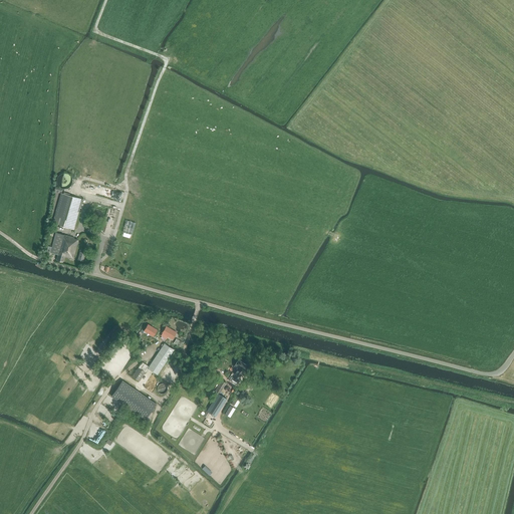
[(72,183),(72,180),(71,177),(68,175),(65,173),(62,174),(60,175),(58,177),(57,180),(57,182),(58,185),(59,187),(60,188),(61,188),(63,189),(66,189),(68,188),(71,186),(72,183)]
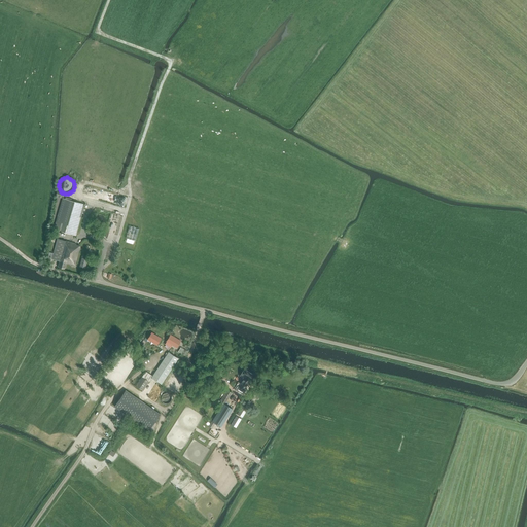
[(84,204),(63,199),(55,229),(75,235),(84,204)]
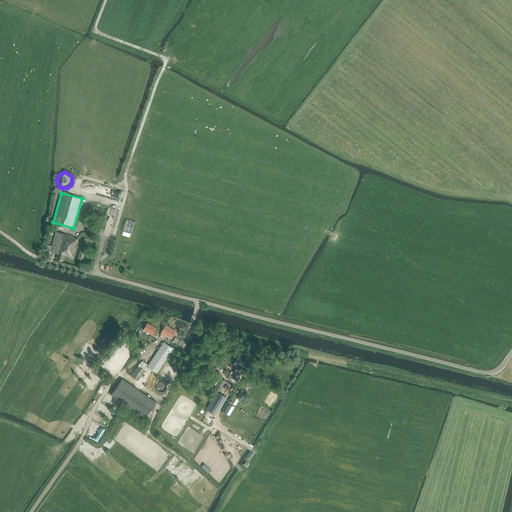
[(125,219),(122,231),(131,234),(135,222),(125,219)]
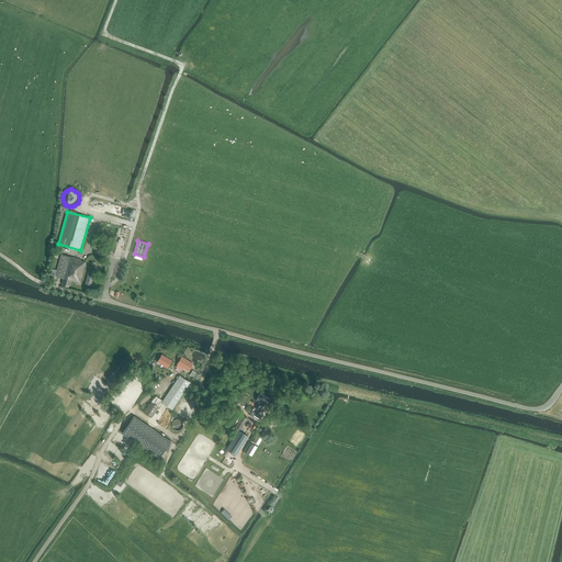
[(57,270),(53,269),(52,276),(64,279),(63,284),(69,287),(70,280),(80,282),(86,262),(81,261),(81,260),(62,255),(57,270)]
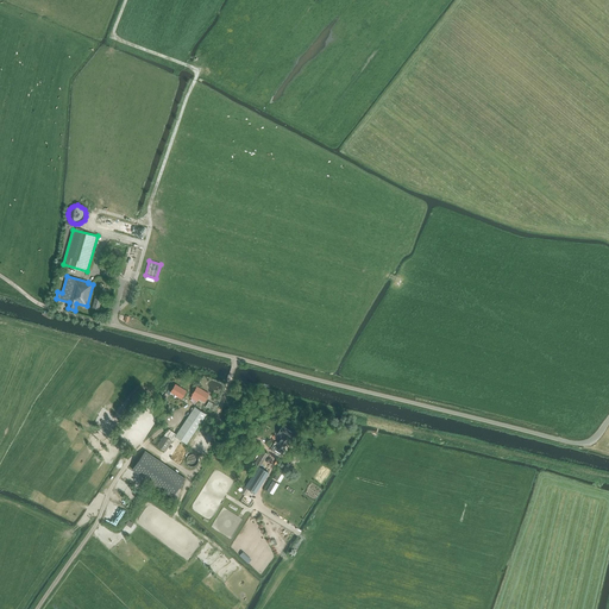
[(171,393),(182,399),(186,391),(175,384),(170,393),(171,393)]
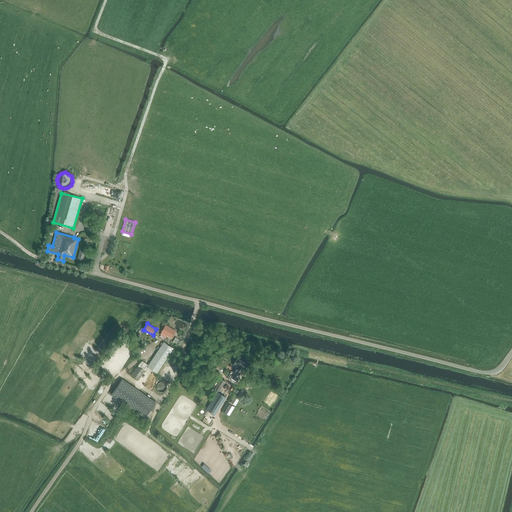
[(162,332),(160,334),(165,338),(167,335),(171,338),(176,331),(165,325),(161,332),(162,332)]
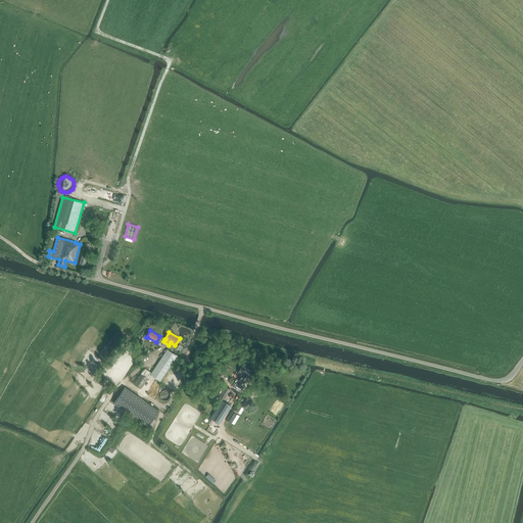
[(164,352),(151,374),(144,369),(141,374),(135,383),(142,388),(150,375),(160,381),(177,355),(168,349),(167,350),(164,350),(163,351),(164,352)]
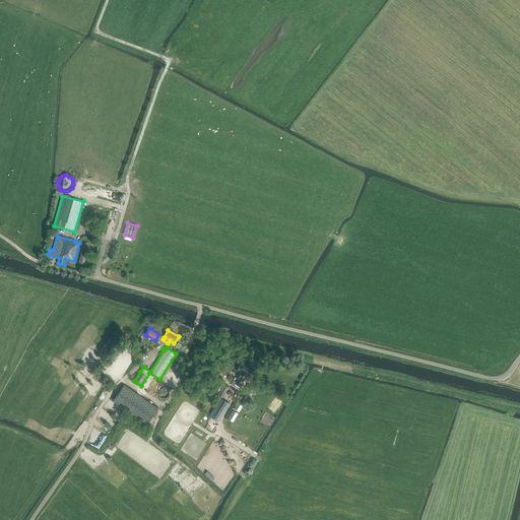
[(237,370),(241,373),(238,379),(237,378),(234,383),(241,387),(243,382),(246,375),(248,376),(251,369),(241,364),(237,370)]
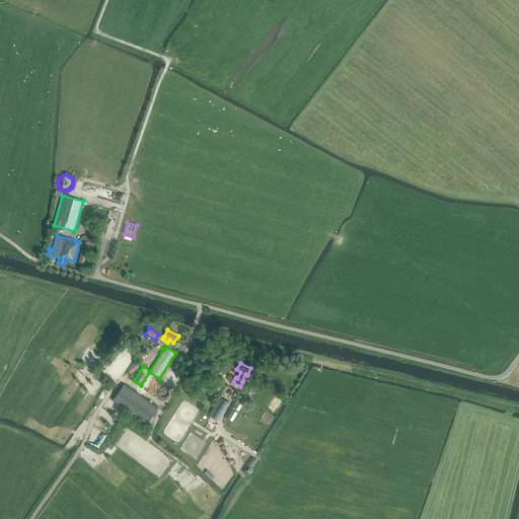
[(147,424),(157,408),(124,384),(113,399),(147,424)]
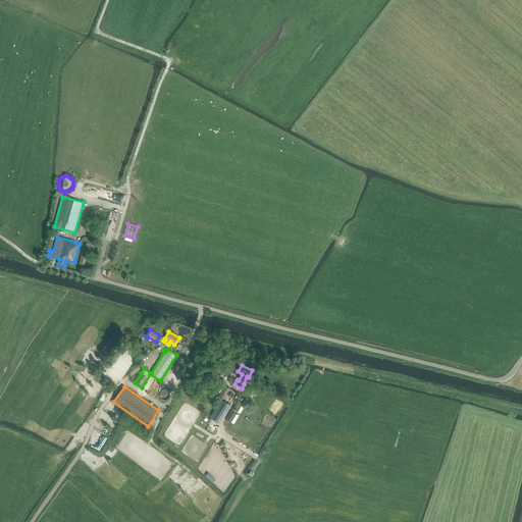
[(223,401),(229,389),(224,386),(217,398),(221,400),(210,417),(219,423),(230,405),(223,401)]
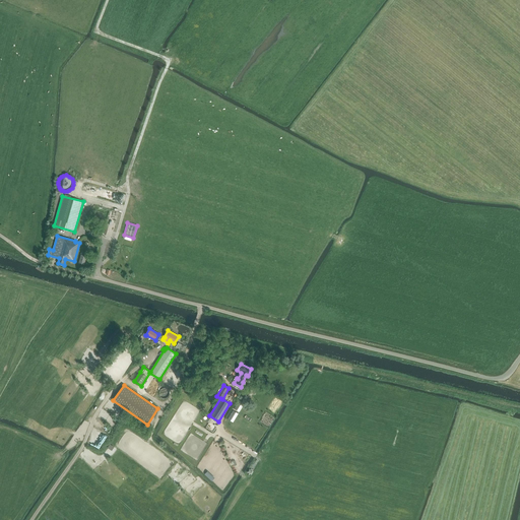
[(169,394),(169,392),(168,390),(167,389),(166,388),(163,387),(161,387),(159,388),(158,389),(157,390),(157,391),(156,393),(157,395),(158,396),(159,397),(160,398),(163,399),(165,398),(167,397),(168,396),(169,394)]
